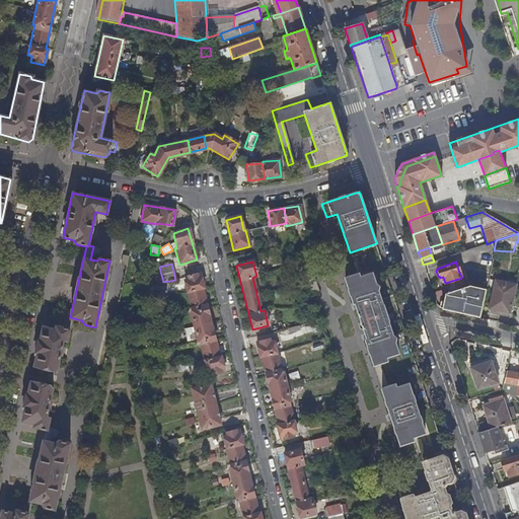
[(203,289),(199,274),(187,277),(188,280),(183,281),(192,311),(190,312),(198,342),(199,342),(207,373),(210,372),(211,374),(224,371),(220,356),(219,357),(201,289),(203,289)]
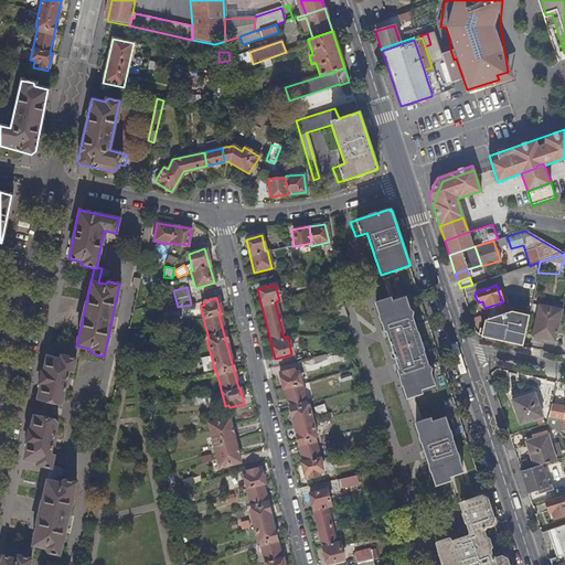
[(392,301),(391,298),(375,302),(384,331),(386,330),(400,369),(397,370),(407,398),(408,398),(416,423),(415,423),(435,486),(450,480),(449,477),(461,472),(444,418),(432,423),(430,418),(422,422),(414,396),(422,394),(420,390),(434,386),(404,298),(392,301)]
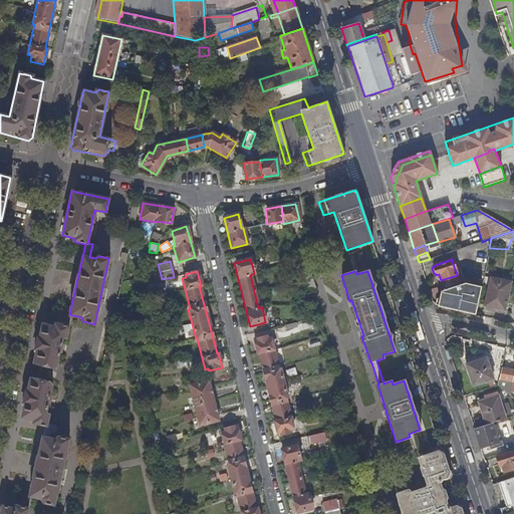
[(457,275),(441,280),(445,290),(460,284),(457,275)]
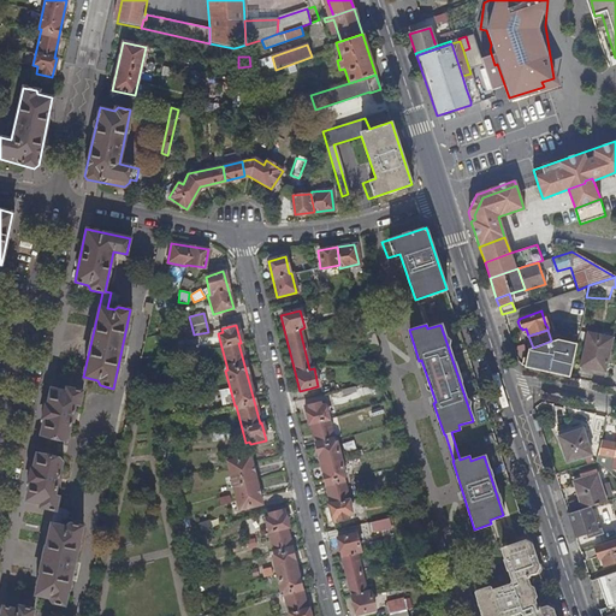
[(604,372),(611,337),(586,332),(579,367),(604,372)]
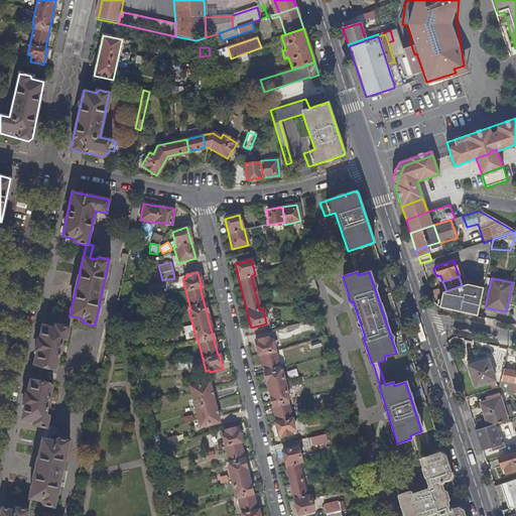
[(462,285),(446,291),(442,292),(439,307),(477,315),(483,287),(474,285),(473,289),(466,288),(466,289),(464,291),(462,285)]
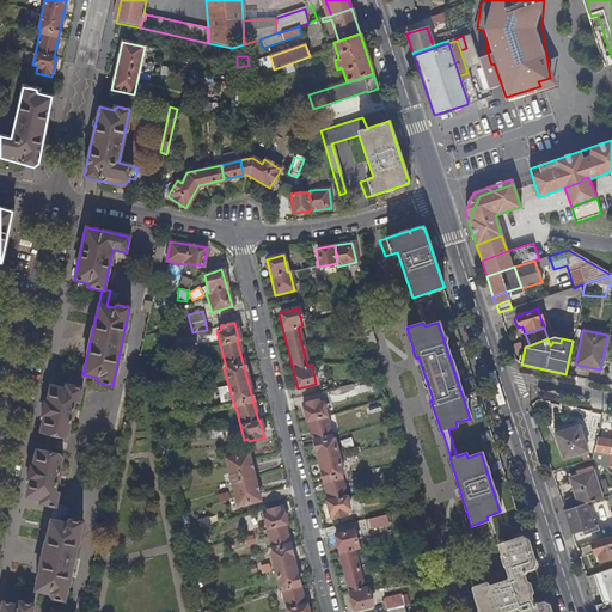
[(353,383),(350,374),(336,378),(337,386),(353,383)]
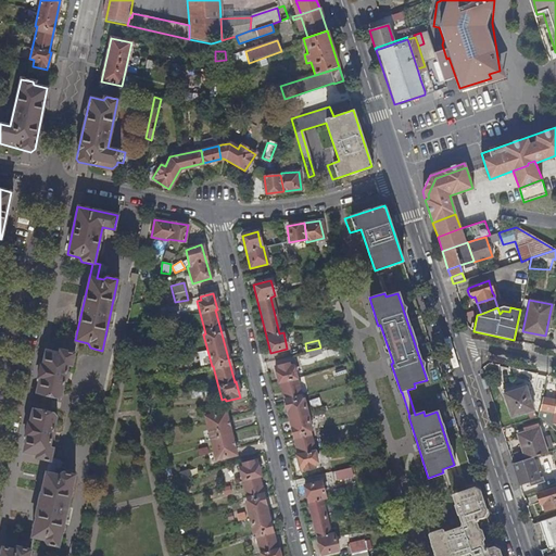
[(72,365),(74,352),(63,350),(59,353),(46,350),(24,451),(37,454),(39,458),(50,460),(53,447),(50,446),(57,417),(54,413),(48,412),(51,396),(58,397),(61,395),(67,365),(72,365)]
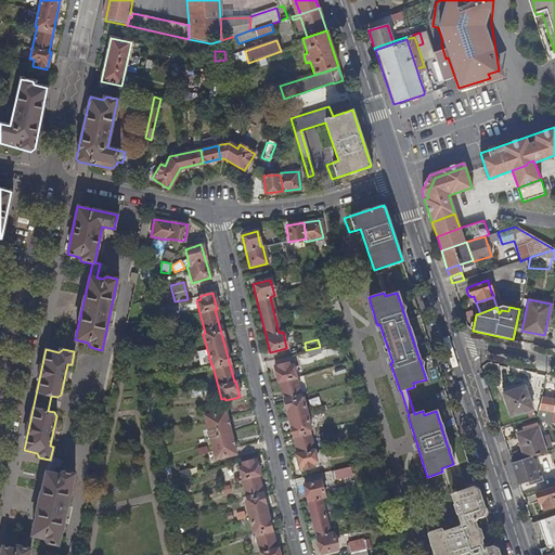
[(298,455),(314,451),(313,451),(308,430),(310,429),(302,399),(300,399),(292,365),(288,366),(287,363),(274,366),(278,382),(279,382),(298,454),(298,455)]
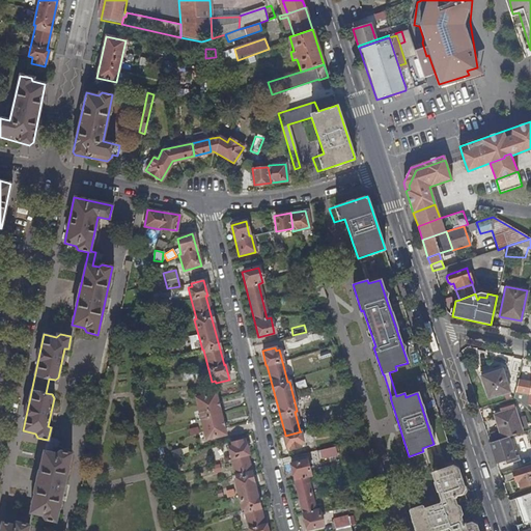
[(508,391),(501,368),(480,375),(487,398),(508,391)]
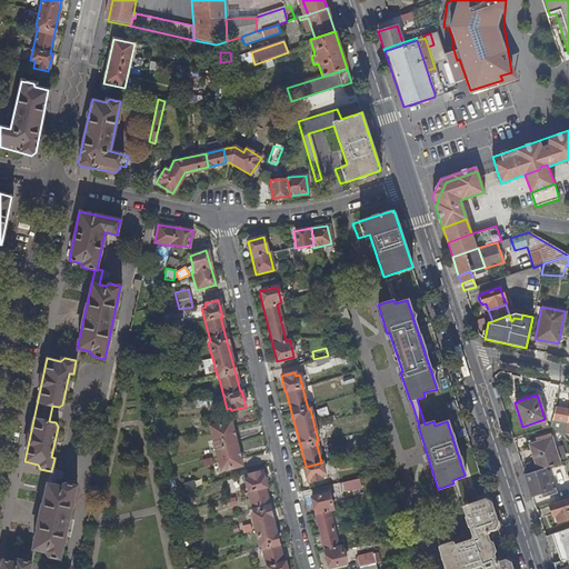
[(565,420),(568,409),(556,406),(552,418),(565,420)]
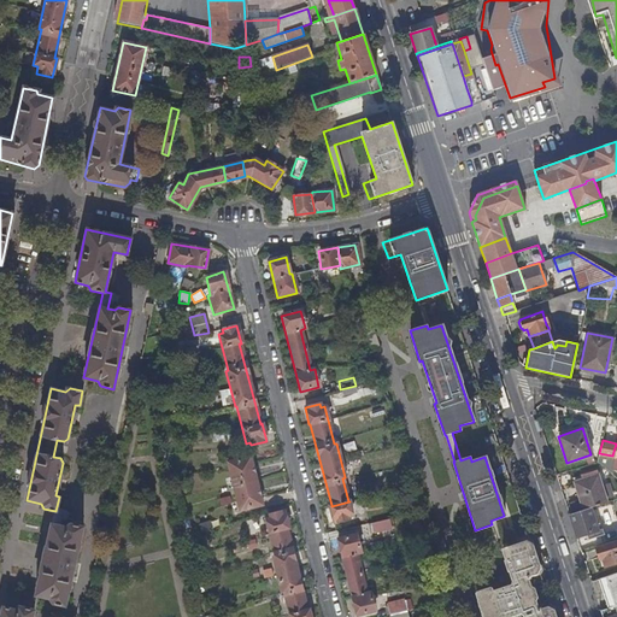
[(262,504),(248,457),(227,463),(240,511),(262,504)]
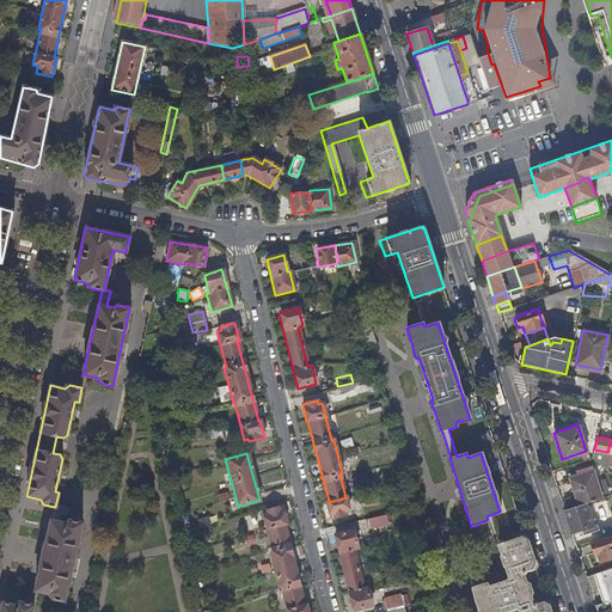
[(577,506),(585,503),(600,497),(591,470),(569,478),(577,506)]
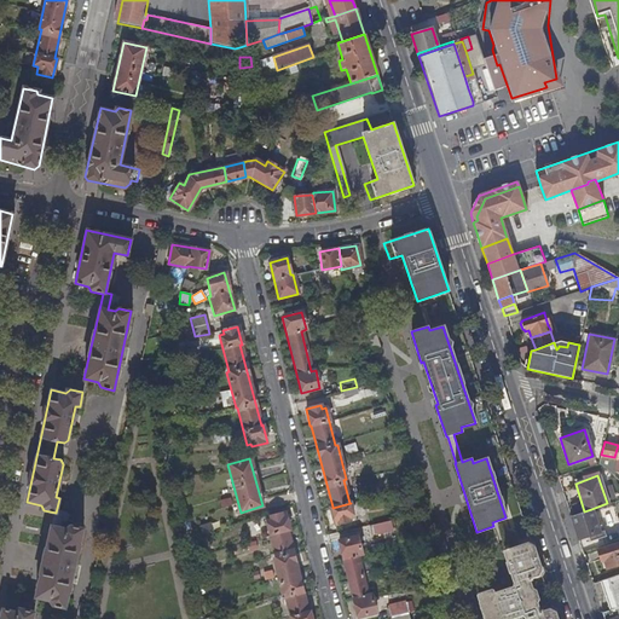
[(354,516),(351,503),(333,508),(333,507),(330,508),(335,526),(351,522),(350,518),(354,516)]
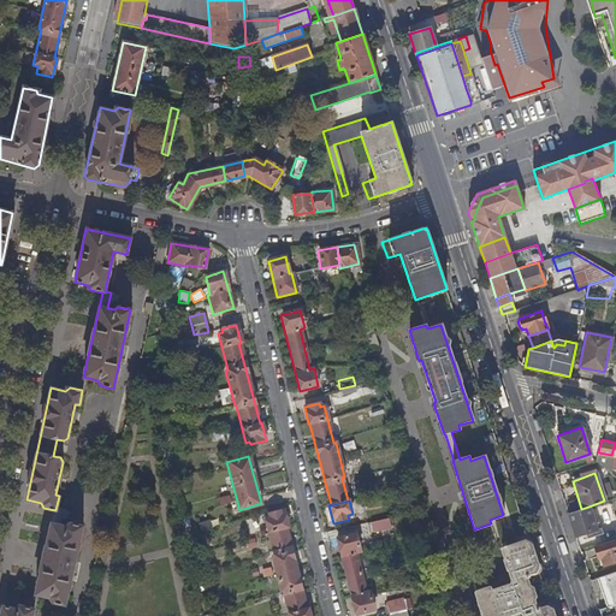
[(609,505),(599,507),(599,519),(610,517),(609,505)]
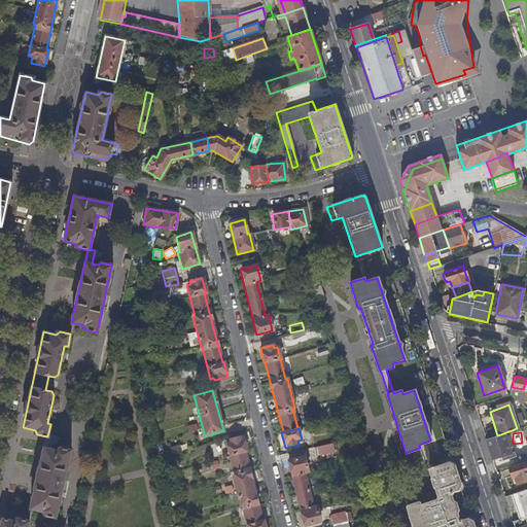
[(485,440),(492,459),(500,456),(502,460),(512,457),(503,433),(497,435),(485,440)]
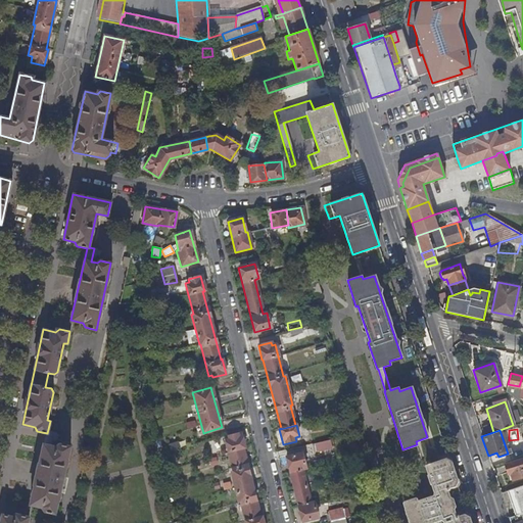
[(244,448),(240,433),(228,436),(228,438),(225,439),(233,471),(230,472),(238,502),(239,502),(244,522),(262,522),(260,517),(259,517),(242,448),(244,448)]
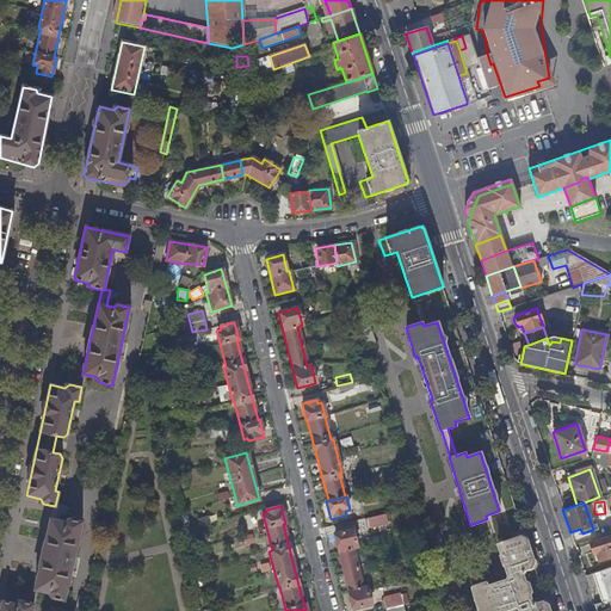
[(384,523),(382,513),(366,518),(369,528),(384,523)]
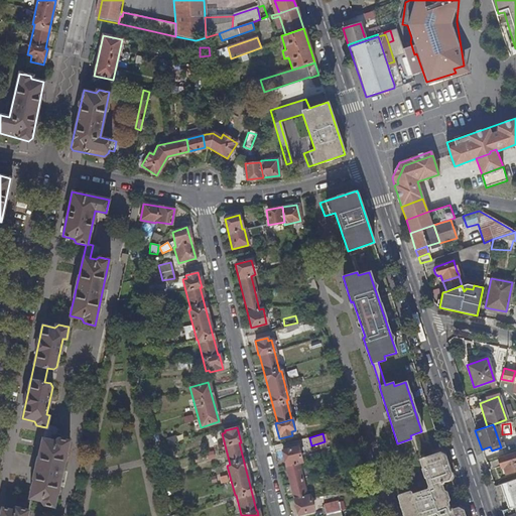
[(174,435),(166,438),(168,445),(177,442),(174,435)]
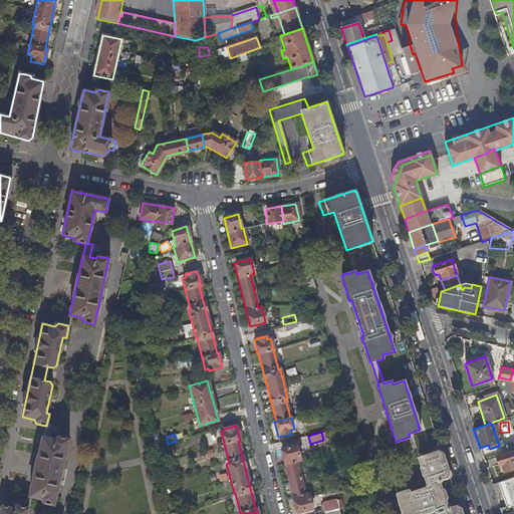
[(43,503),(54,505),(69,440),(57,437),(54,440),(42,438),(29,496),(41,499),(43,503)]
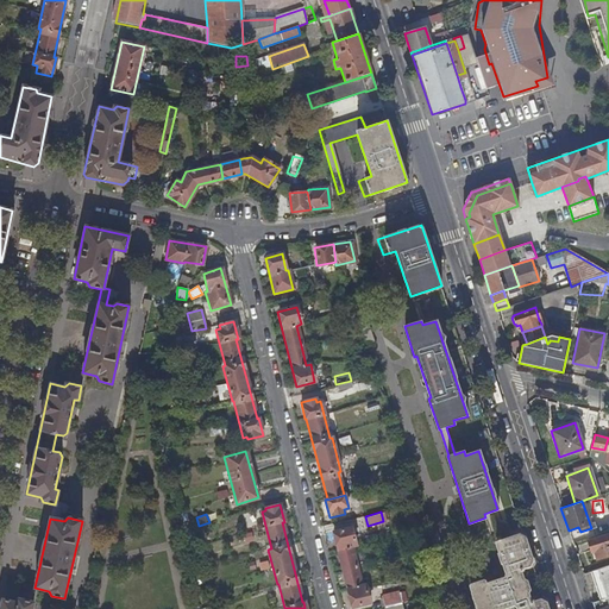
[(333,533),(347,589),(360,586),(351,546),(355,545),(351,528),(333,533)]
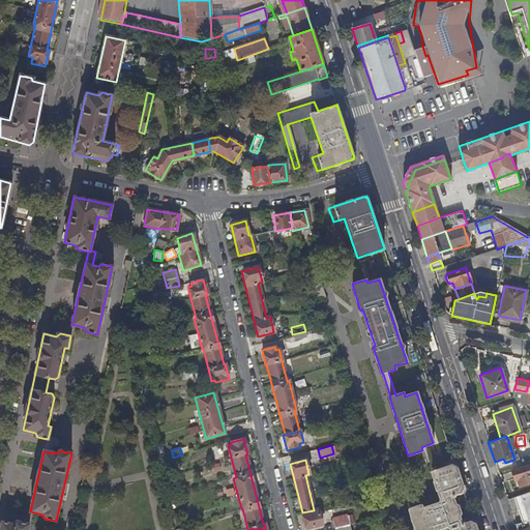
[(529,482),(529,463),(510,470),(513,480),(517,479),(519,487),(529,482)]
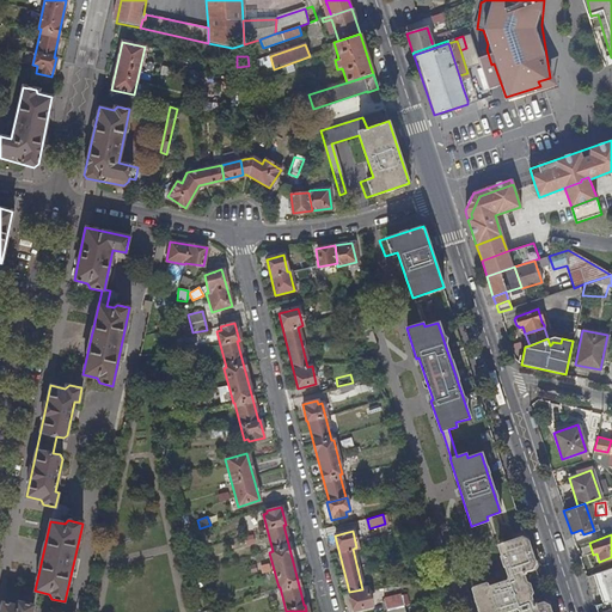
[(536,568),(525,536),(497,545),(501,556),(500,557),(503,565),(505,565),(508,576),(508,581),(488,587),(485,583),(471,588),(478,611),(501,611),(515,607),(519,610),(519,611),(549,611),(546,601),(534,605),(533,603),(531,604),(530,595),(531,595),(527,582),(525,582),(522,574),(524,574),(524,571),(536,568)]
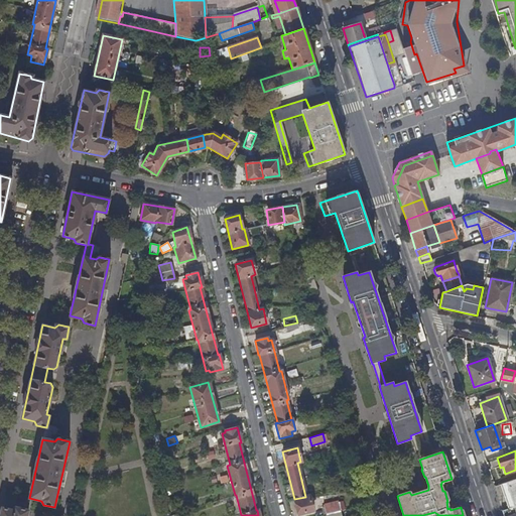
[(515,479),(505,483),(513,506),(515,505),(515,479)]
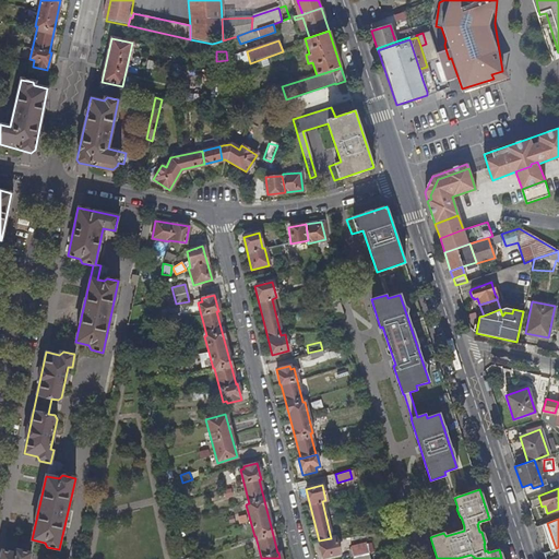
[(547,523),(542,524),(550,550),(556,548),(547,523)]
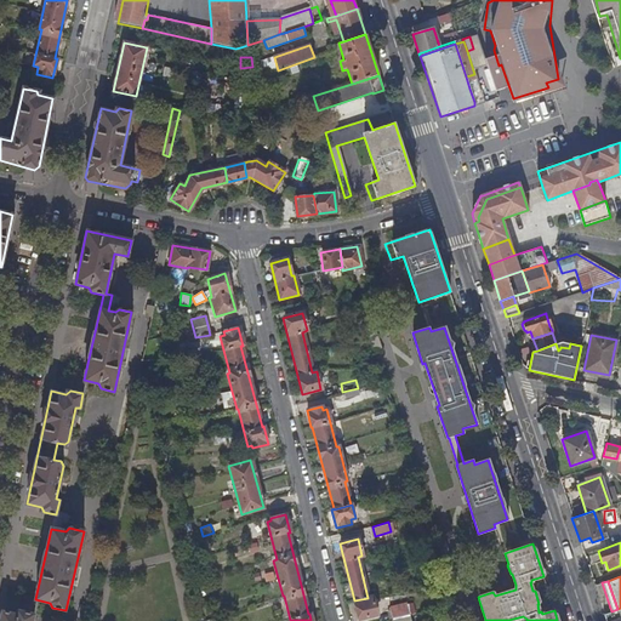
[(368,598),(354,600),(359,620),(376,615),(372,597),(368,598)]
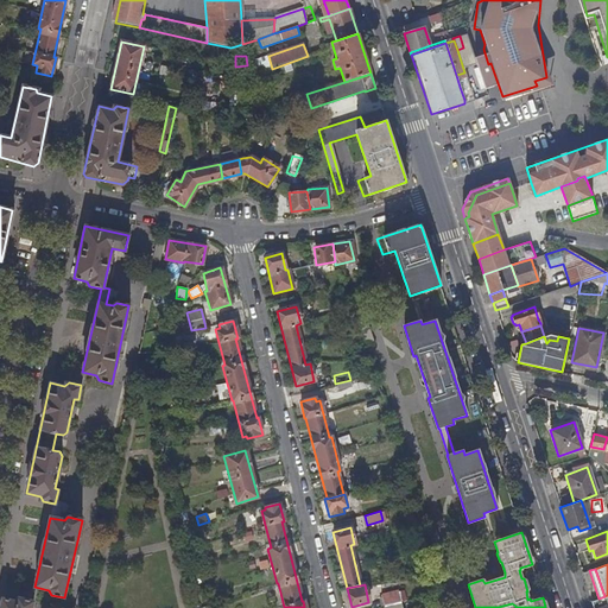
[(380,595),(382,607),(400,603),(397,590),(380,595)]
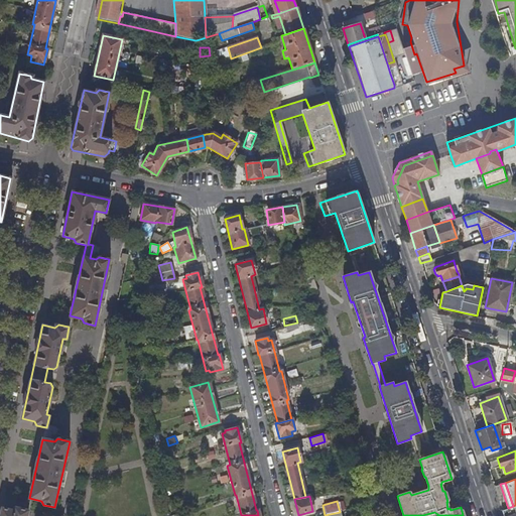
[(69,515),(72,505),(66,503),(62,515),(69,515)]
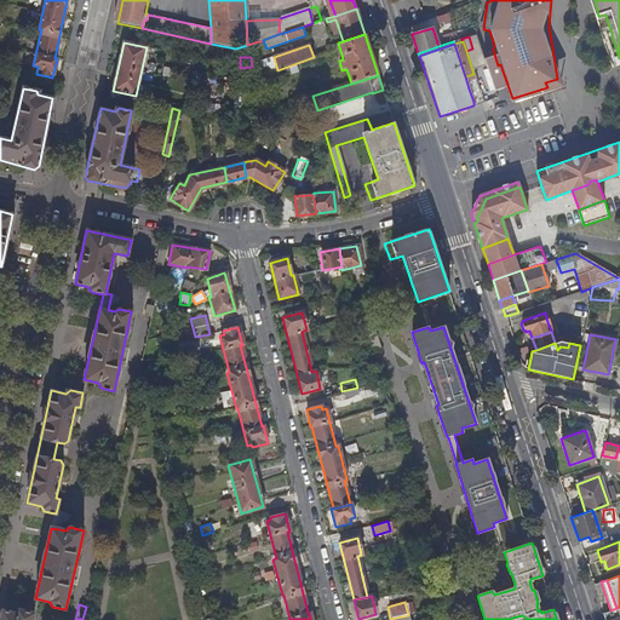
[(603,613),(604,619),(609,619),(619,616),(619,607),(616,608),(610,610),(603,613)]
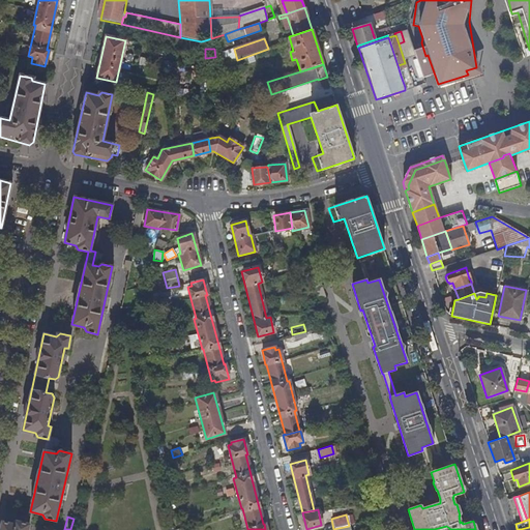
[(2,521),(0,528),(0,529),(27,529),(29,524),(18,522),(15,524),(2,521)]
